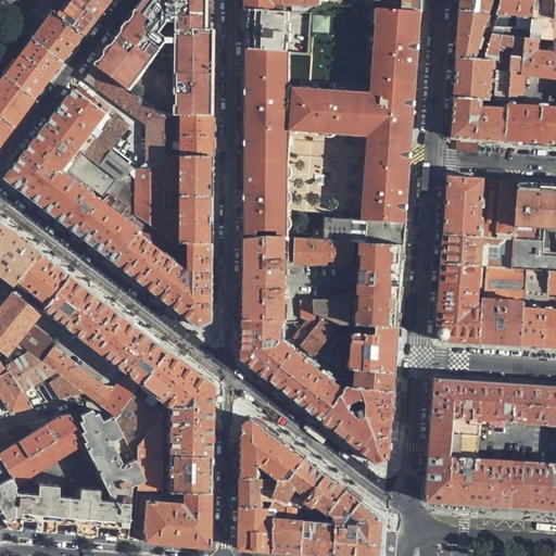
[(66,54),(83,34),(53,11),(40,0),(36,0),(27,12),(41,23),(30,37),(61,61),(66,54)]
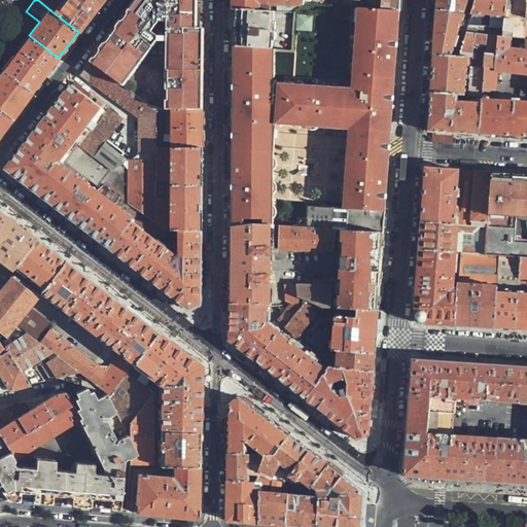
[(59,0),(50,10),(78,32),(102,0),(59,0)]
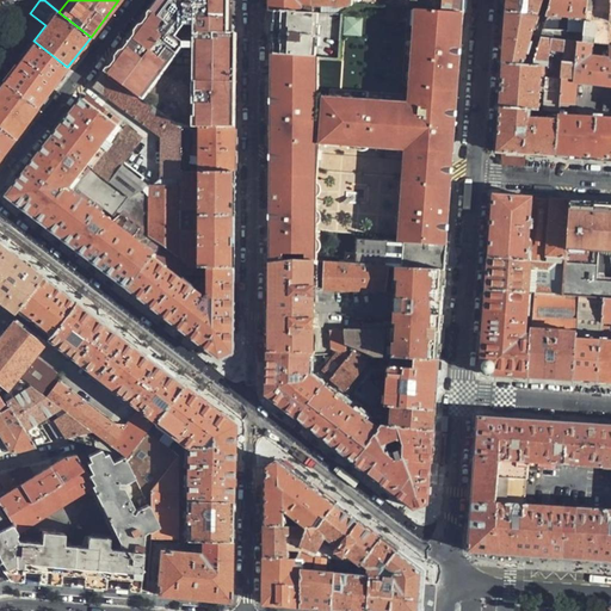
[(159,0),(105,71),(144,100),(154,87),(153,86),(220,0),(159,0)]
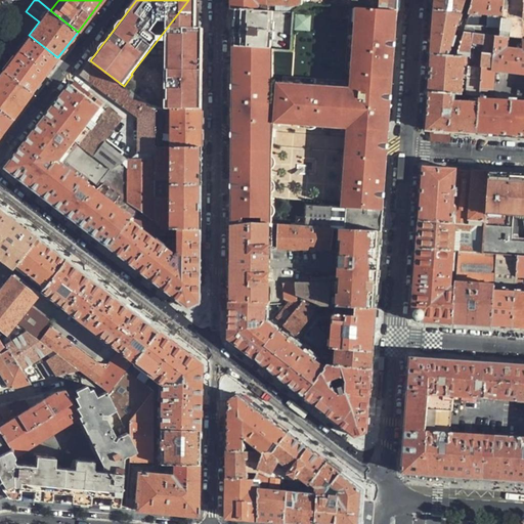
[(155,110),(204,110),(204,85),(199,85),(199,58),(192,57),(191,0),(188,0),(131,74),(132,75),(124,86),(155,110)]
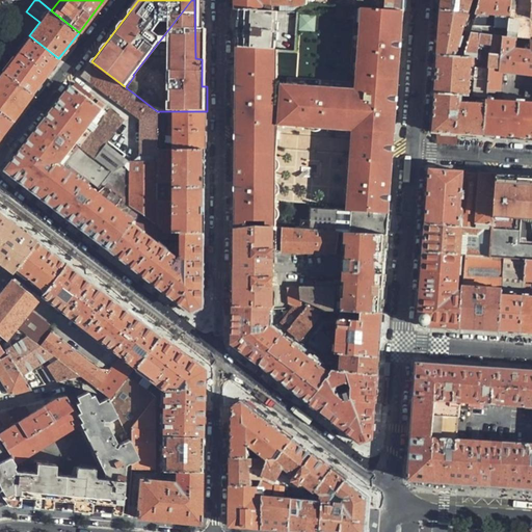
[(236,0),(237,9),(240,9),(262,10),(263,3),(273,3),(273,0),(236,0)]
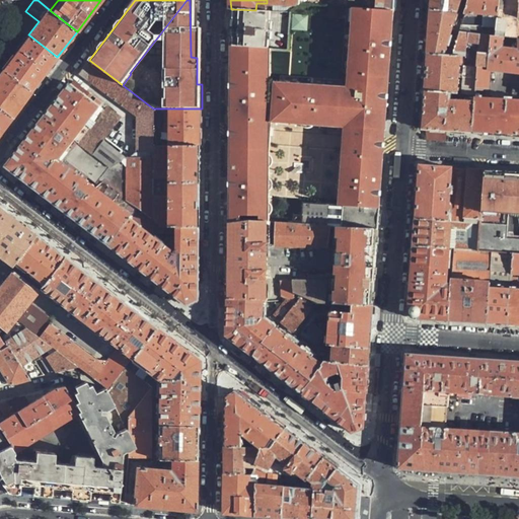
[(359,8),(394,10),(395,0),(350,0),(350,3),(350,8),(354,8),(359,8)]
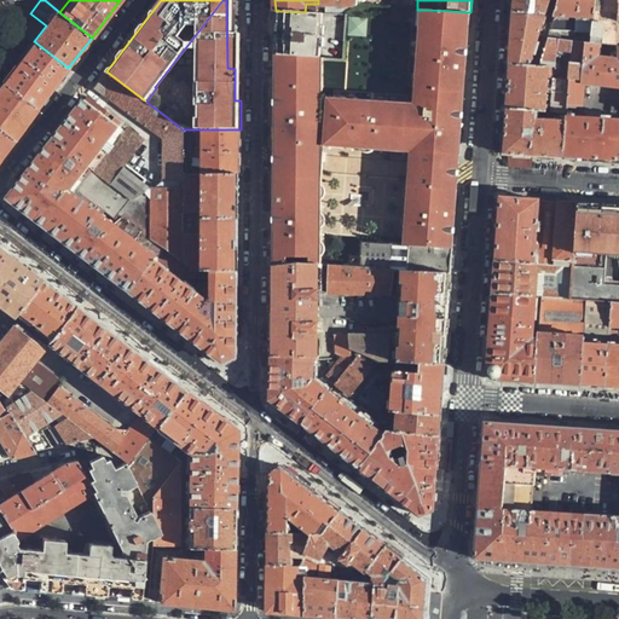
[(515,0),(515,13),(550,16),(553,0),(515,0)]
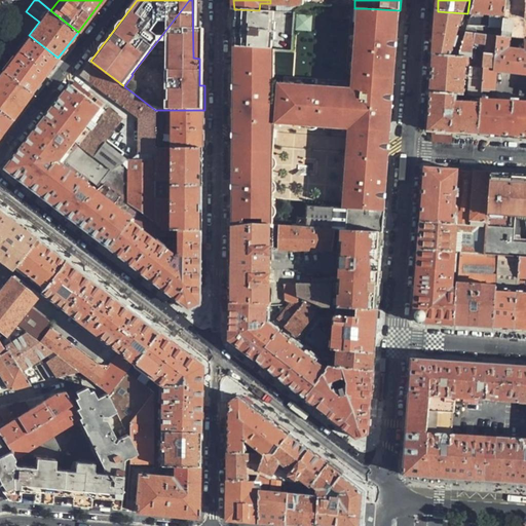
[(506,36),(508,0),(477,0),(472,34),(486,35),(496,36),(506,36)]
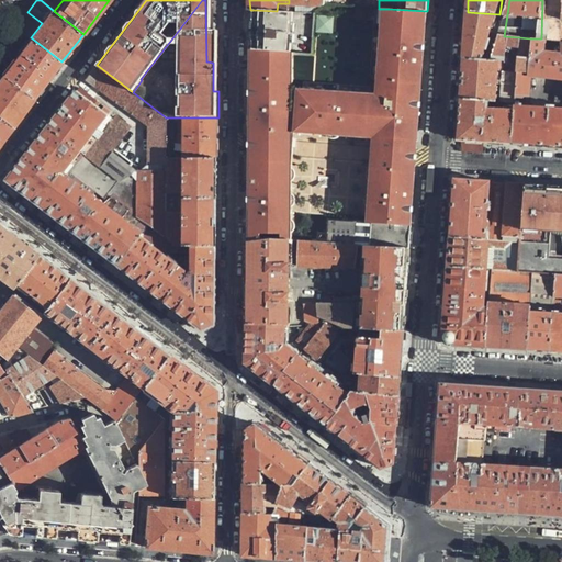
[(561,41),(561,0),(542,0),(541,38),(561,41)]
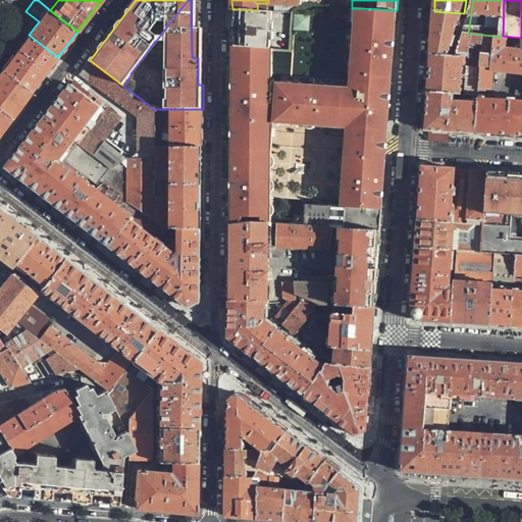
[(396,37),(397,10),(361,8),(361,23),(356,22),(355,36),(360,37),(359,47),(354,47),(354,60),(359,60),(358,81),(355,83),(357,87),(351,91),(338,91),(338,87),(315,86),(315,88),(312,87),(310,87),(310,86),(286,86),(286,89),(274,89),(268,83),(271,81),(268,77),(269,47),(232,46),(232,55),(237,55),(237,67),(232,67),(231,81),(235,81),(235,84),(237,87),(237,89),(235,91),(235,94),(231,94),(231,106),(235,106),(235,122),(231,122),(231,125),(231,128),(233,129),(233,133),(236,135),(236,140),(233,141),(233,145),(231,145),(231,150),(231,155),(233,155),(233,167),(231,167),(231,180),(233,180),(233,183),(236,185),(236,190),(233,192),(233,195),(230,195),(230,224),(259,222),(272,223),(272,222),(269,221),(269,207),(273,207),(273,194),(269,194),(269,183),(273,183),(273,169),(269,169),(269,124),(273,119),(292,121),(291,126),(305,127),(306,118),(316,119),(315,128),(329,129),(329,124),(349,125),(353,131),(351,159),(355,159),(354,169),(349,169),(349,170),(345,170),(344,183),(348,183),(347,195),(343,195),(343,207),(382,210),(383,202),(380,202),(381,199),(378,198),(379,192),(381,191),(381,188),(384,188),(385,175),(380,175),(381,162),(386,163),(387,154),(384,154),(384,151),(382,150),(382,142),(385,141),(385,139),(387,139),(388,129),(383,129),(384,116),(389,117),(390,105),(387,105),(387,103),(385,101),(386,94),(388,93),(388,90),(392,91),(394,52),(392,52),(392,49),(389,48),(389,40),(393,39),(393,37),(396,37)]
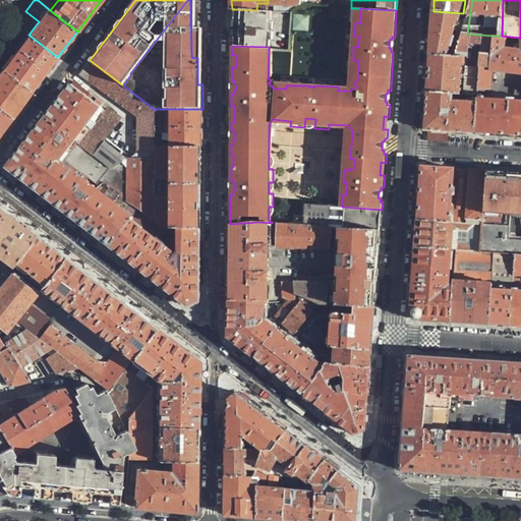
[(233,23),(232,46),(269,47),(272,47),(272,29),(272,11),(268,11),(256,10),(235,9),(233,23)]
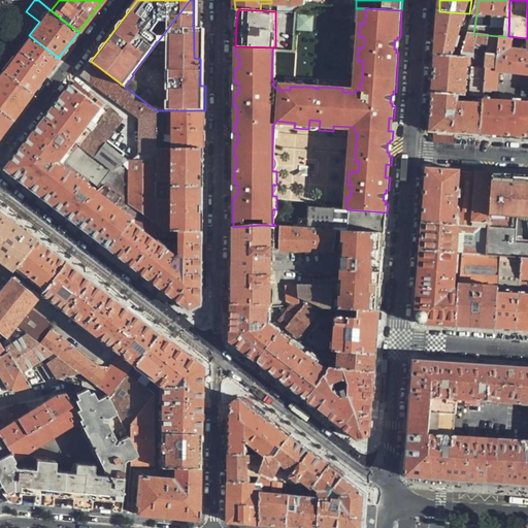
[(469,13),(439,11),(437,34),(436,55),(461,57),(469,13)]
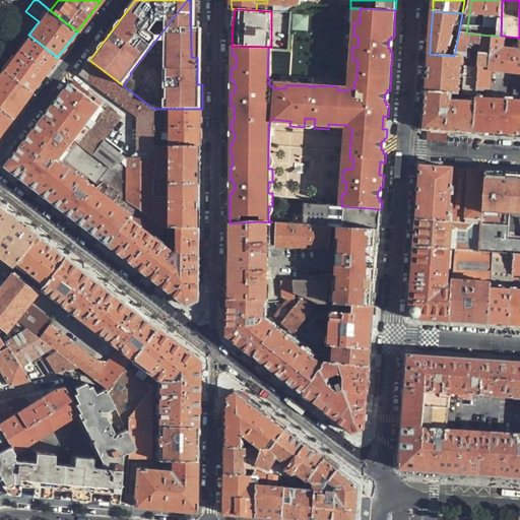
[(300,22),(307,22),(307,16),(294,15),(294,29),(300,29),(300,22)]
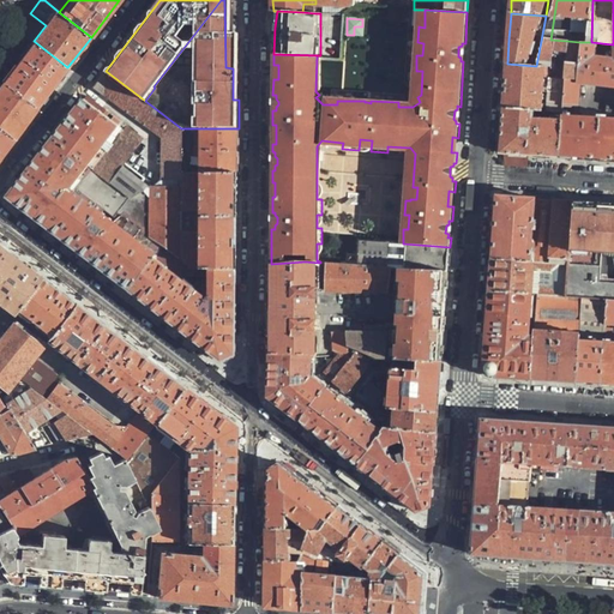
[(0,71),(28,36),(18,29),(0,52),(0,71)]
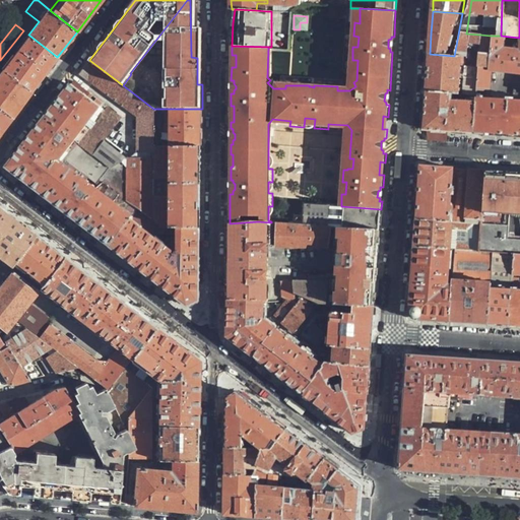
[(480,35),(466,34),(461,57),(466,57),(478,59),(480,35)]
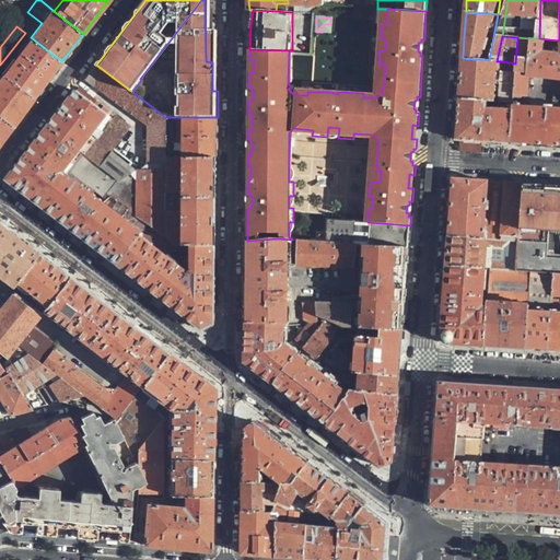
[(2,74),(33,98),(44,85),(61,61),(31,37),(2,74)]
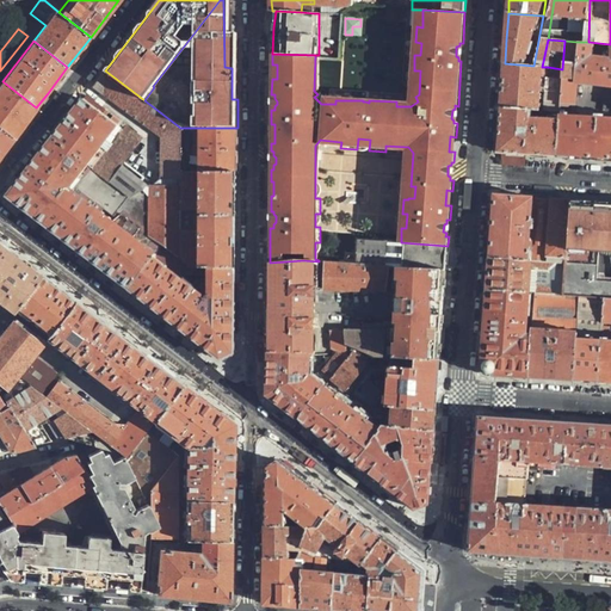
[(562,82),(574,82),(576,42),(565,41),(562,69),(562,79),(562,82)]
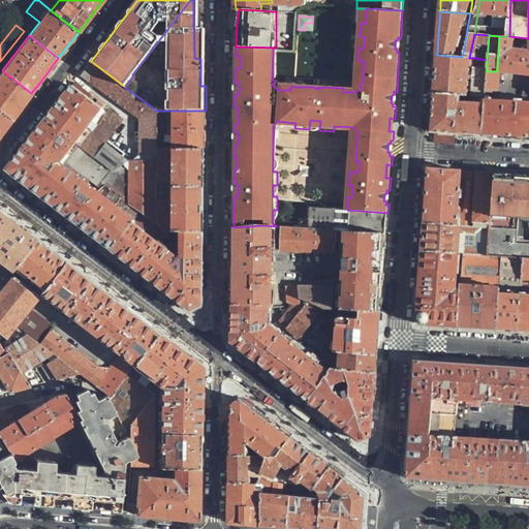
[(508,51),(509,36),(499,36),(497,71),(523,74),(522,99),(528,99),(528,37),(528,53),(508,51)]
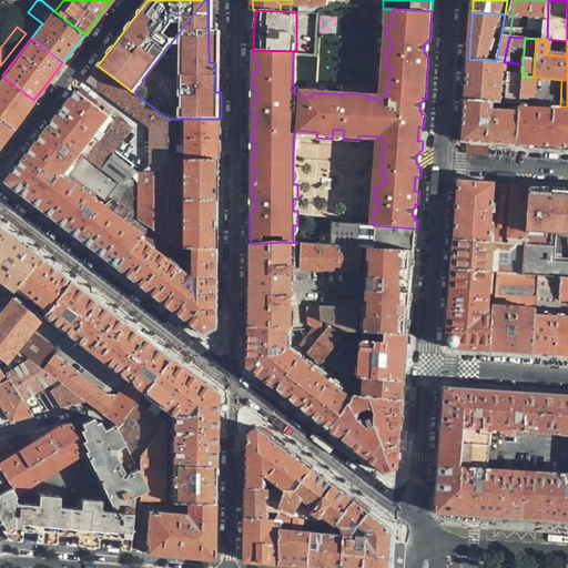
[(468,80),(466,100),(493,102),(501,102),(504,62),(496,61),(469,59),(468,80)]
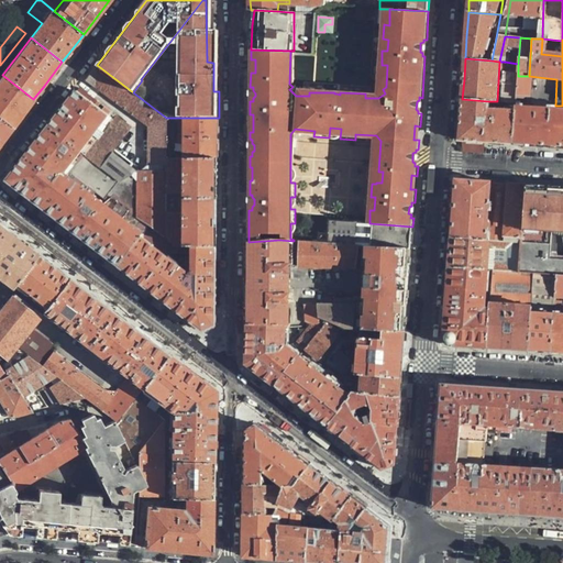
[(505,62),(504,72),(518,73),(518,64),(505,62)]
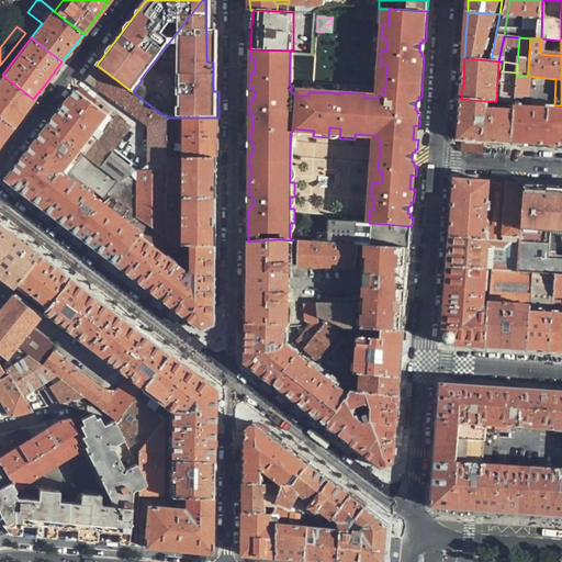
[(166,158),(166,117),(133,92),(97,65),(86,80),(92,85),(147,127),(147,166),(146,227),(165,239),(165,211),(165,193),(166,158)]
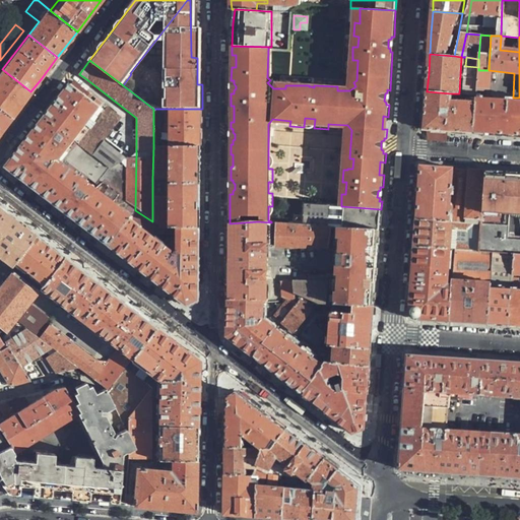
[(465,66),(464,94),(476,95),(477,87),(478,70),(478,67),(465,66)]
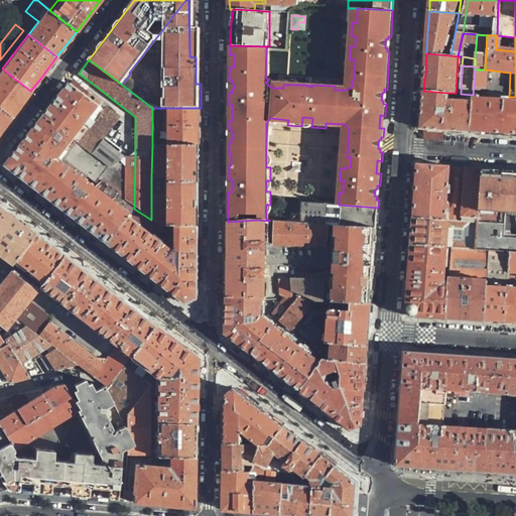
[(0,71),(0,108),(11,117),(21,104),(30,91),(2,69),(0,71)]
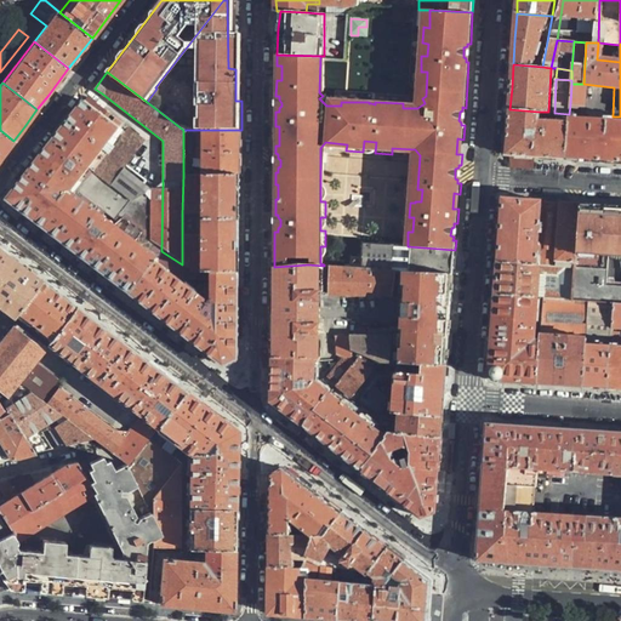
[(582,107),(584,84),(571,84),(570,104),(582,107)]
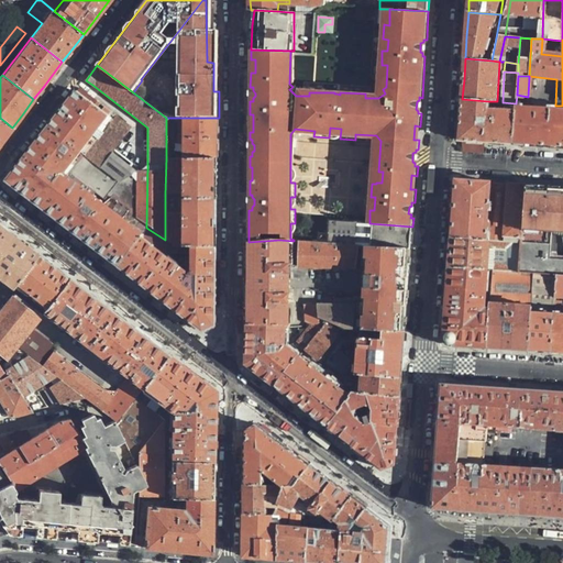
[(68,228),(119,266),(140,236),(61,176),(108,117),(112,111),(87,92),(80,87),(76,92),(48,129),(9,180),(68,228)]
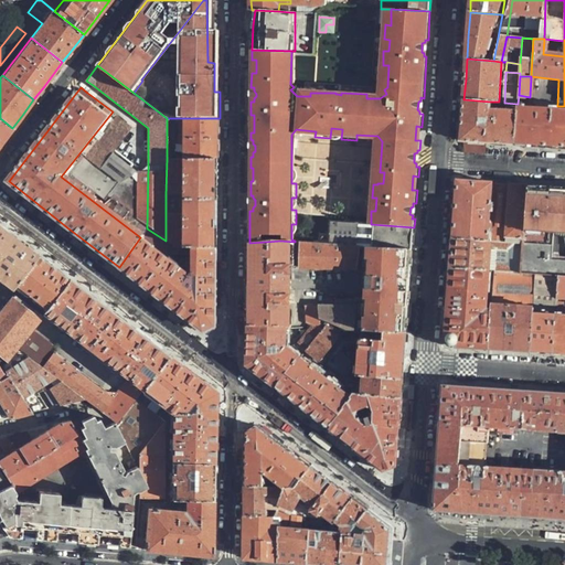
[(310,93),(298,92),(294,87),(290,89),(297,96),(310,96),(310,93)]
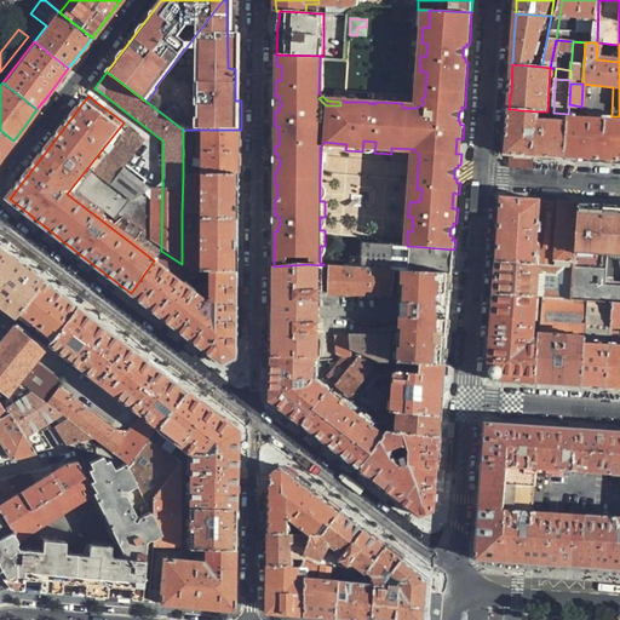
[(533,155),(564,158),(567,121),(537,119),(538,112),(509,109),(506,154),(533,155)]
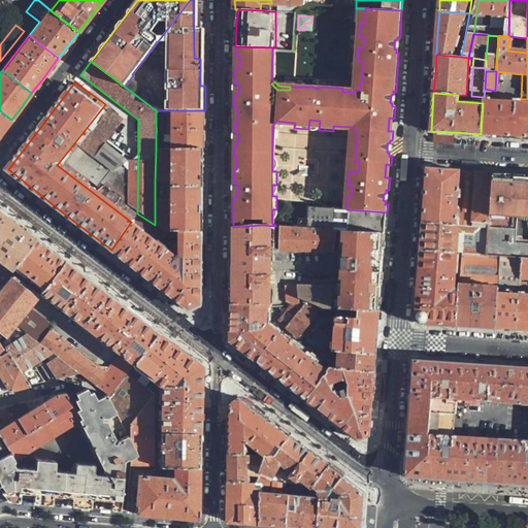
[(524,137),(527,137),(527,102),(484,99),(483,103),(481,134),(486,134),(492,135),(496,135),(524,137)]
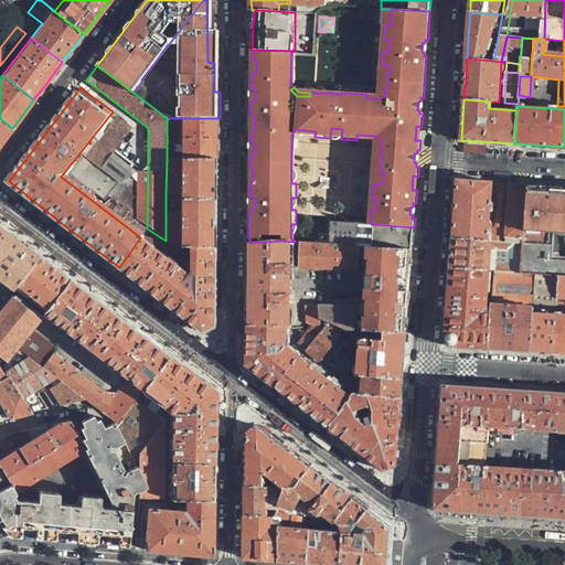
[(128,132),(108,117),(61,177),(140,237),(147,228),(148,167),(130,177),(108,160),(128,132)]
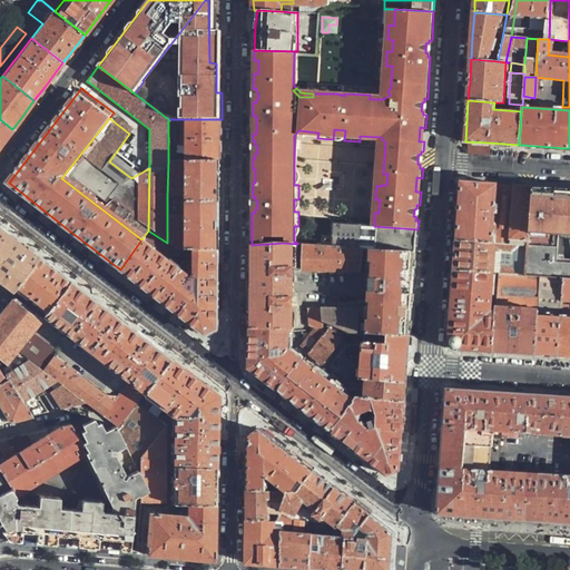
[(0,145),(12,129),(0,119),(0,145)]
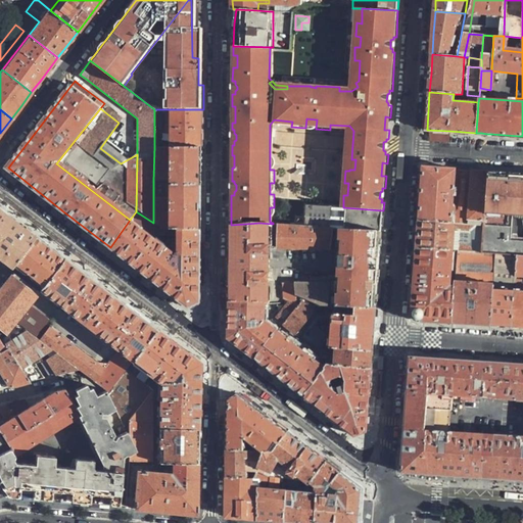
[(203,127),(203,109),(154,109),(154,147),(202,148),(203,127)]
